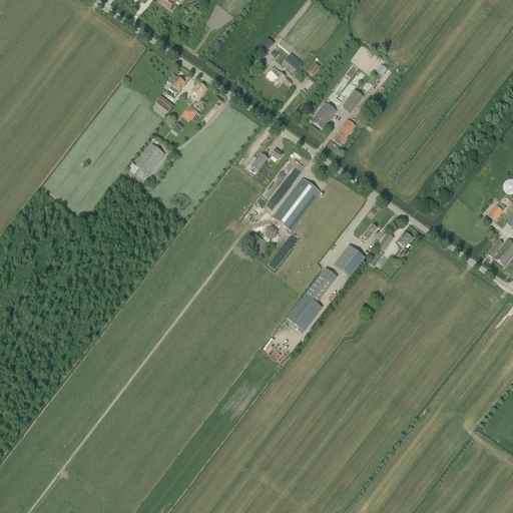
[(174,0),(162,0),(161,2),(170,9),(173,4),(175,1),(174,0)]
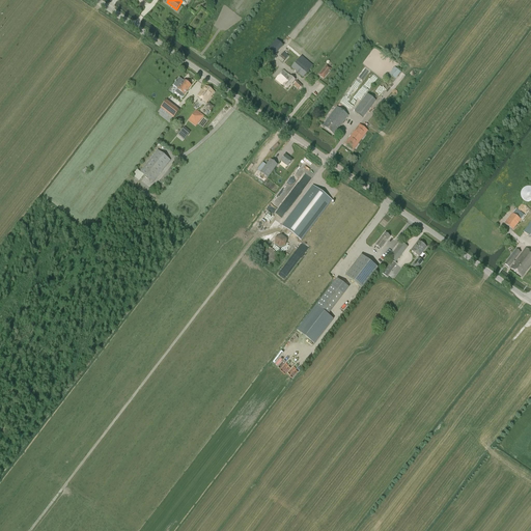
[(284,52),(278,59),(282,63),(284,61),(288,56),(284,52)]
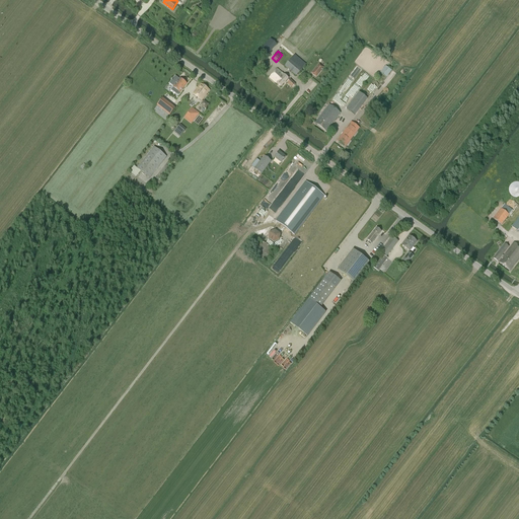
[(294,55),(285,66),(296,76),(305,65),(294,55)]
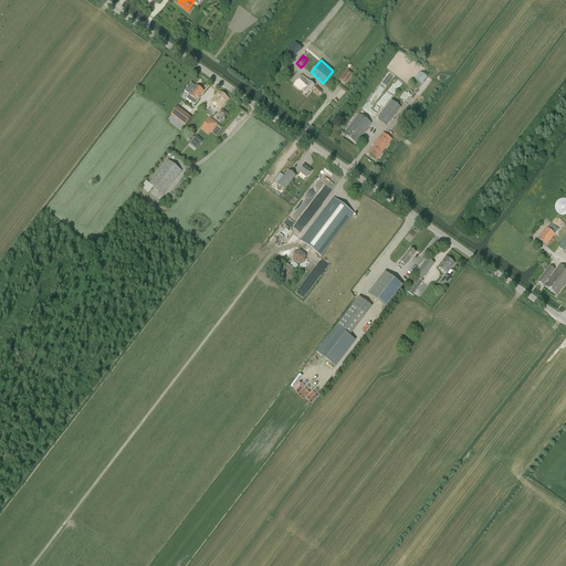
[(279,83),(292,67),(287,63),(274,79),(279,83)]
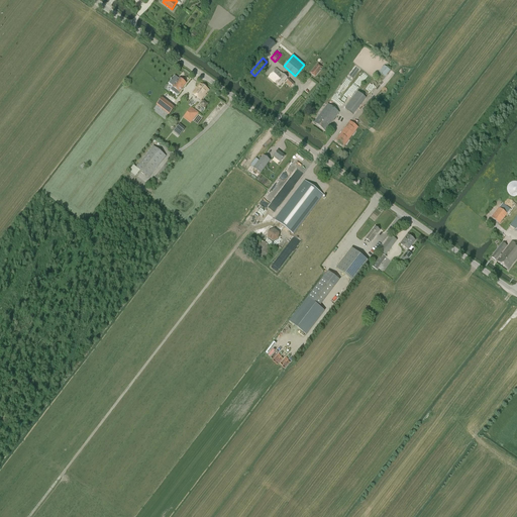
[(318,64),(310,73),(315,77),(322,68),(318,64)]
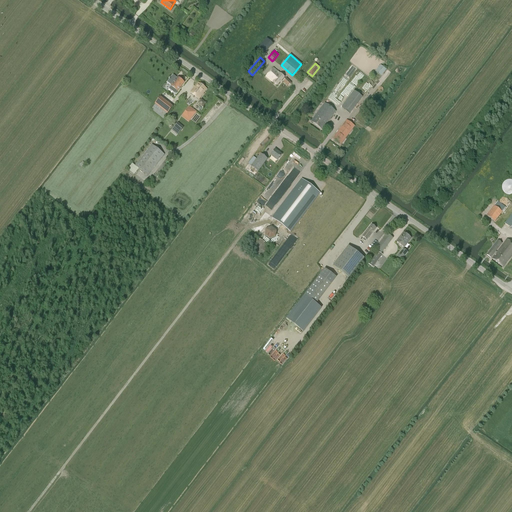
[(381,76),(386,70),(380,65),(375,71),(381,76)]
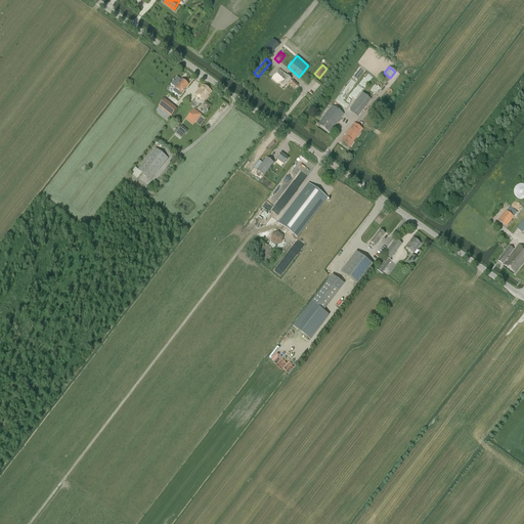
[(280,69),(271,78),(284,88),(291,79),(280,69)]
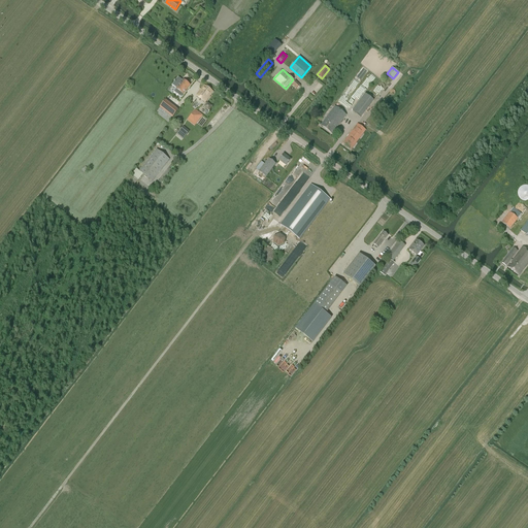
[(176,89),(182,93),(184,94),(190,85),(184,79),(176,89)]
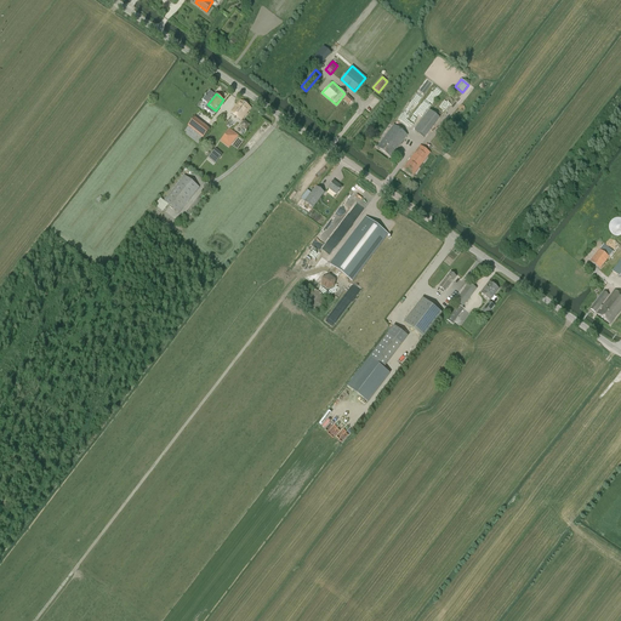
[(343,98),(349,104),(353,101),(347,95),(343,98)]
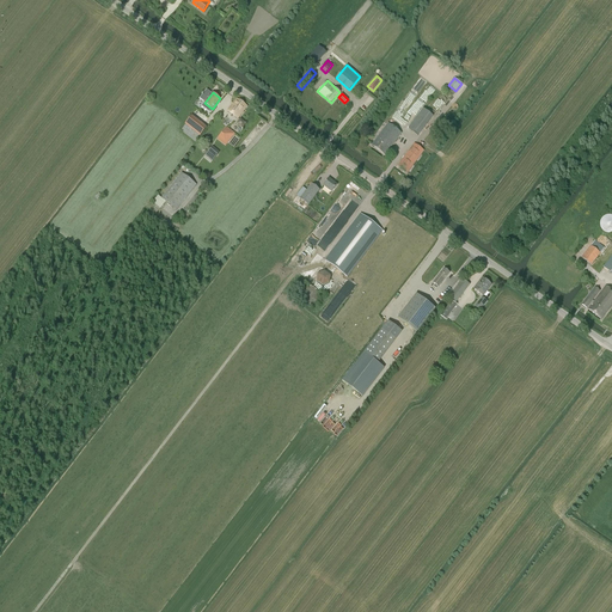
[(238,118),(248,106),(237,98),(227,111),(238,118)]
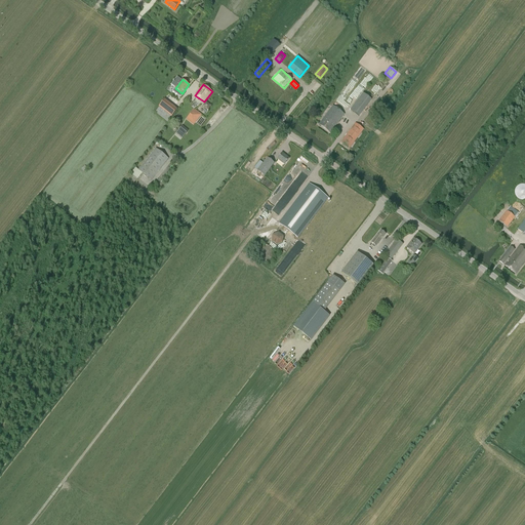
[(361,117),(373,98),(363,92),(352,111),(361,117)]
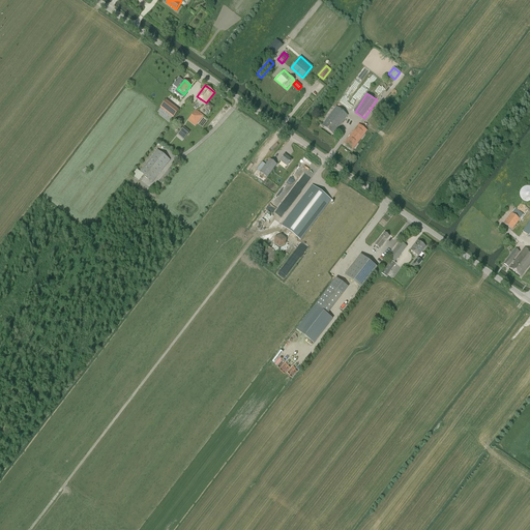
[(322,125),(333,135),(348,115),(336,107),(322,125)]
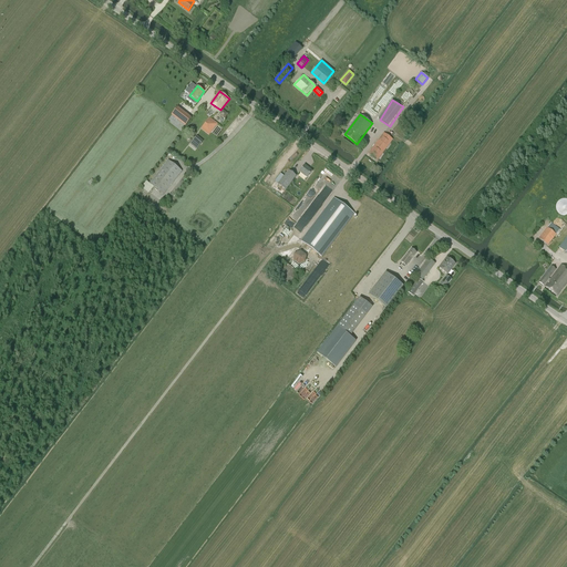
[(181,132),(185,126),(172,115),(167,121),(181,132)]
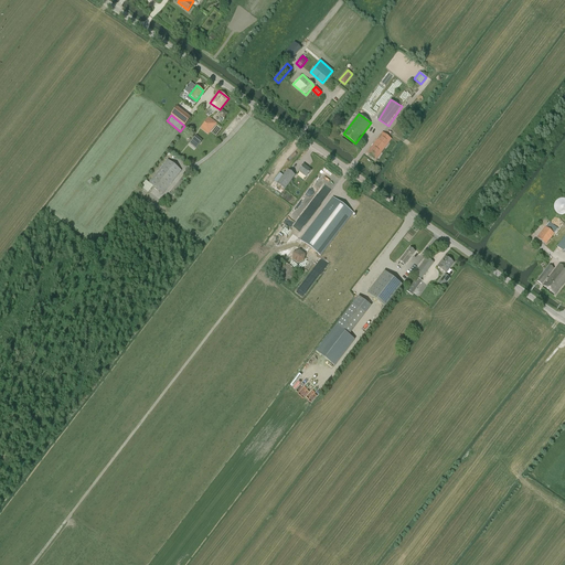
[(209,135),(216,124),(209,117),(200,128),(209,135)]
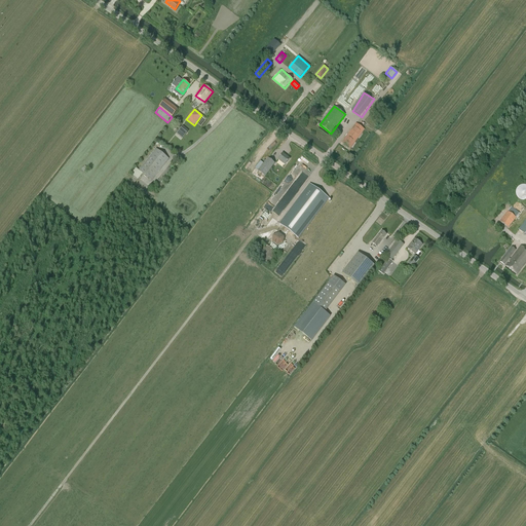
[(350,149),(365,129),(357,123),(342,142),(350,149)]
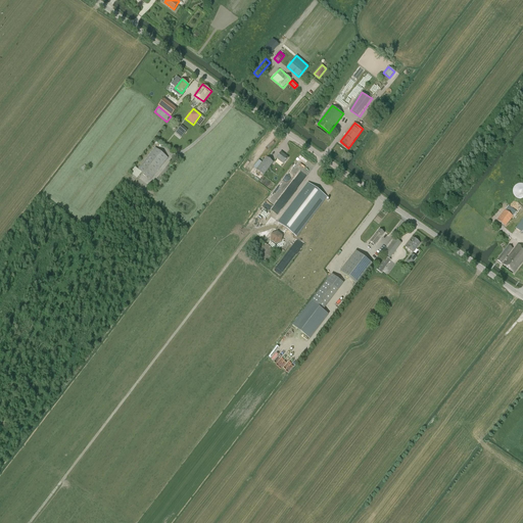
[(187,131),(182,126),(176,133),(182,137),(187,131)]
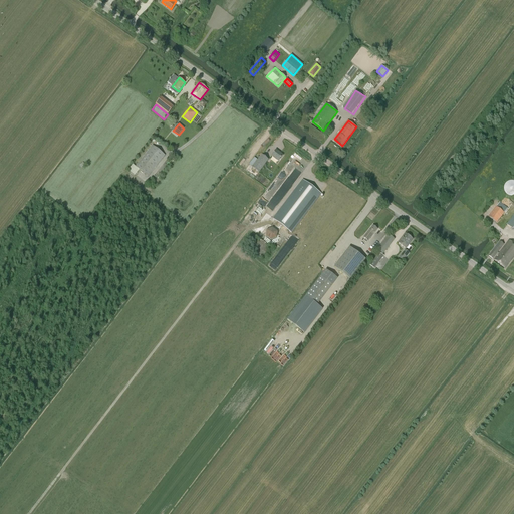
[(136,167),(148,177),(165,156),(153,146),(136,167)]
